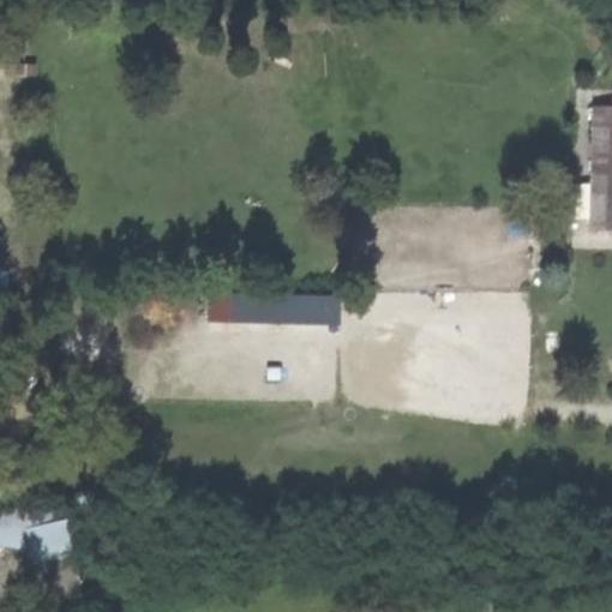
[(588,231),(611,232),(611,109),(594,108),(588,231)]
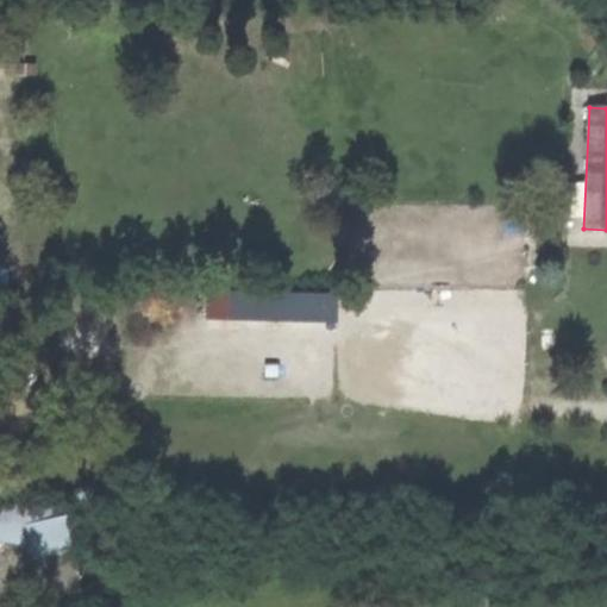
[(0,539),(29,544),(25,524),(63,517),(0,506),(0,539)]
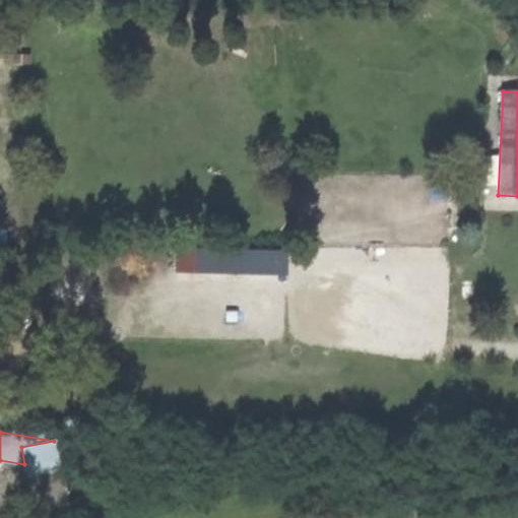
[(70,517),(54,441),(21,447),(24,464),(37,517),(70,517)]
